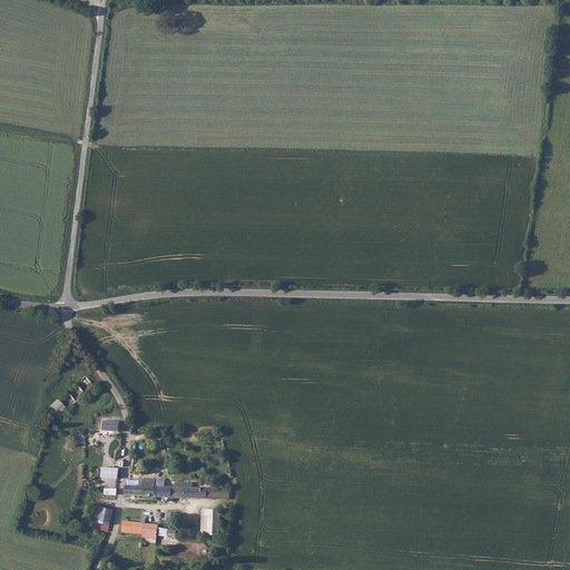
[(49,405),(60,421),(67,415),(64,411),(95,386),(86,376),(49,405)]
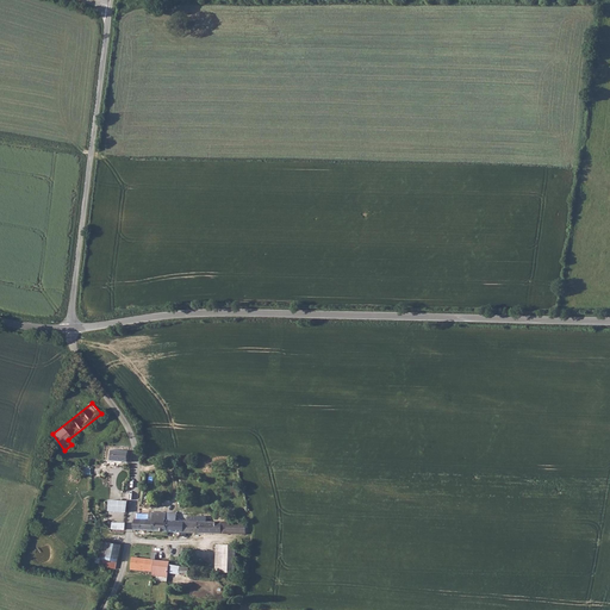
[(131,464),(131,450),(123,450),(107,450),(106,460),(131,464)]
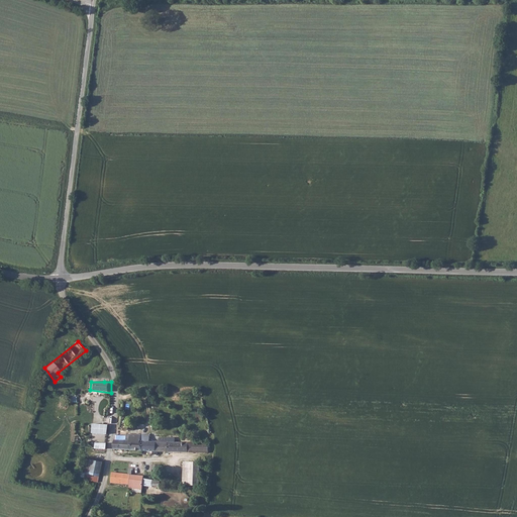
[(106,432),(107,423),(99,422),(98,428),(97,431),(106,432)]
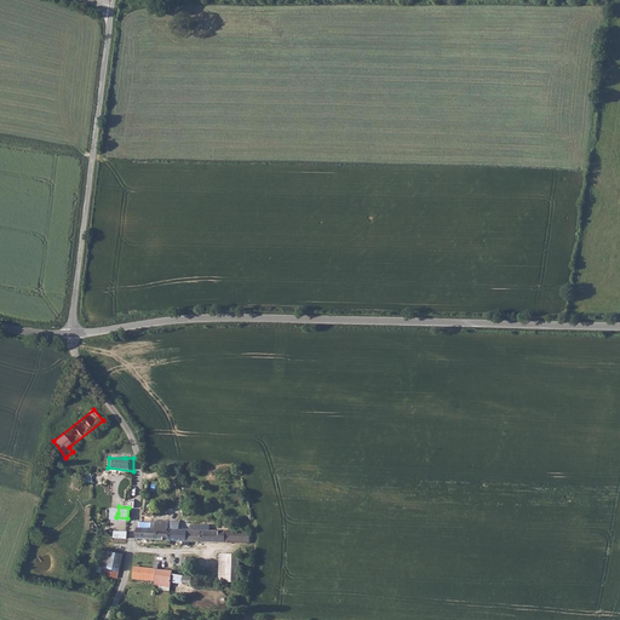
[(136,537),(136,538),(171,540),(171,539),(172,528),(168,527),(168,521),(151,521),(151,522),(139,522),(139,528),(137,527),(136,537)]
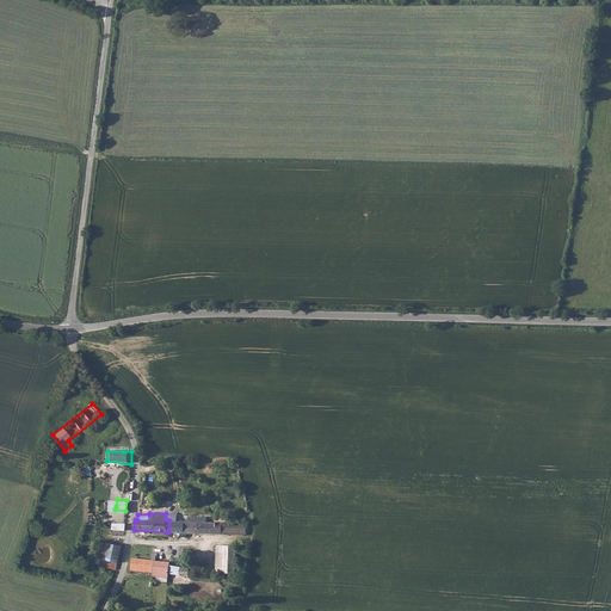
[(168,531),(168,532),(216,535),(216,522),(205,522),(205,517),(187,517),(186,520),(181,520),(170,520),(168,531)]
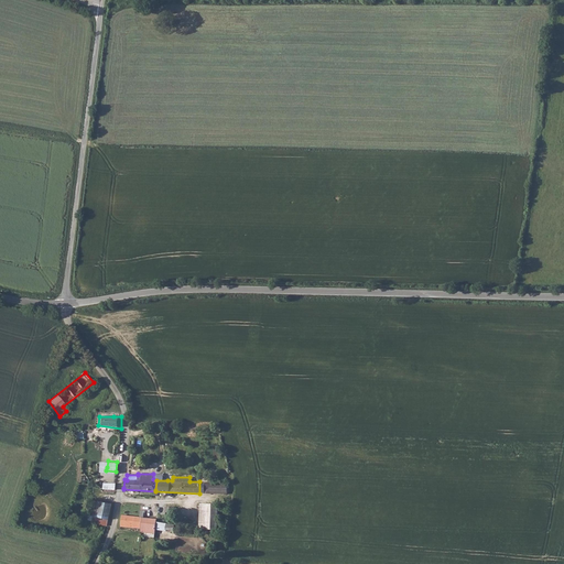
[(199,481),(199,494),(223,494),(229,495),(229,490),(231,490),(232,484),(228,484),(207,483),(207,481),(199,481)]
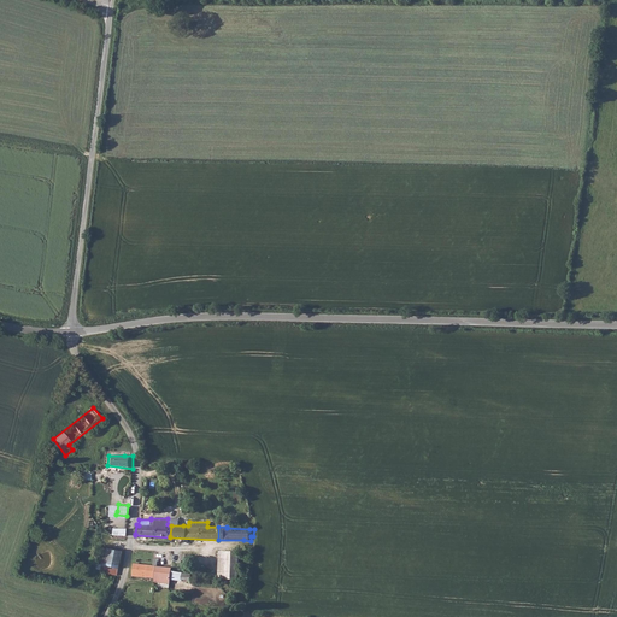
[(122,551),(101,546),(98,564),(111,566),(119,568),(122,551)]
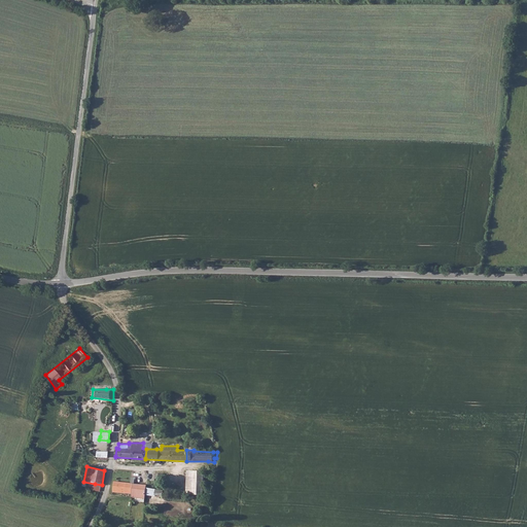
[(187,470),(187,494),(204,495),(204,471),(187,470)]
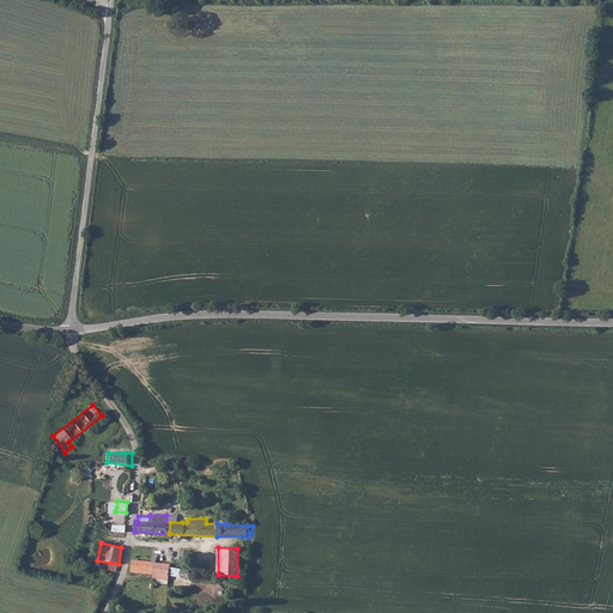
[(133,560),(131,572),(155,574),(155,563),(152,563),(149,563),(149,562),(133,560)]
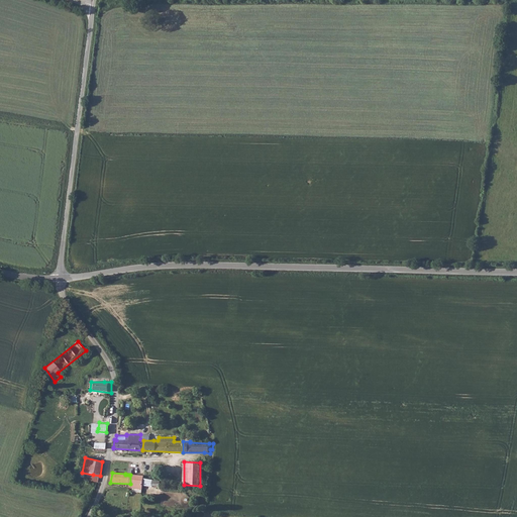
[(130,489),(142,490),(143,487),(143,486),(143,479),(143,476),(130,475),(130,484),(130,489)]
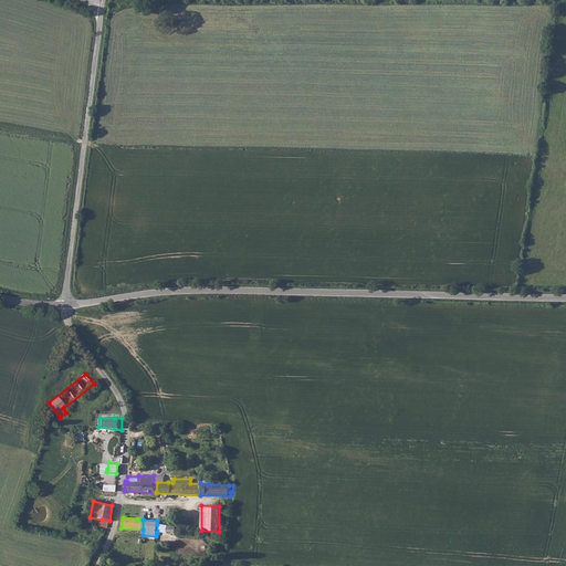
[(168,525),(157,524),(157,532),(167,533),(168,525)]
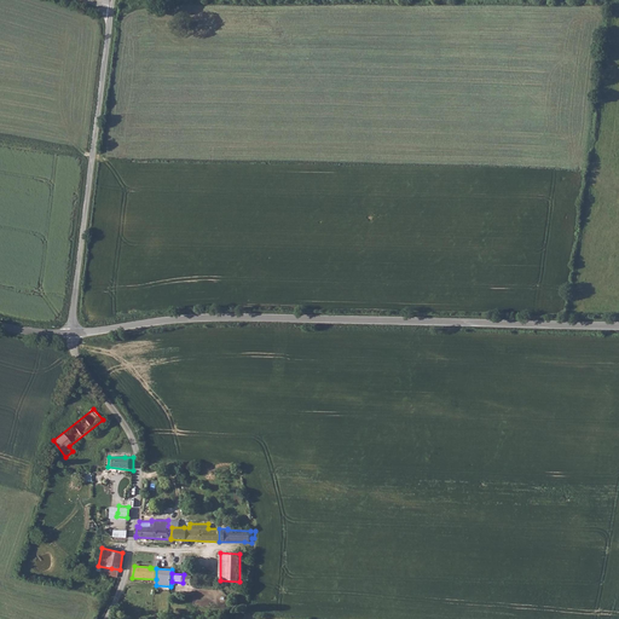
All buildings are outlined.
